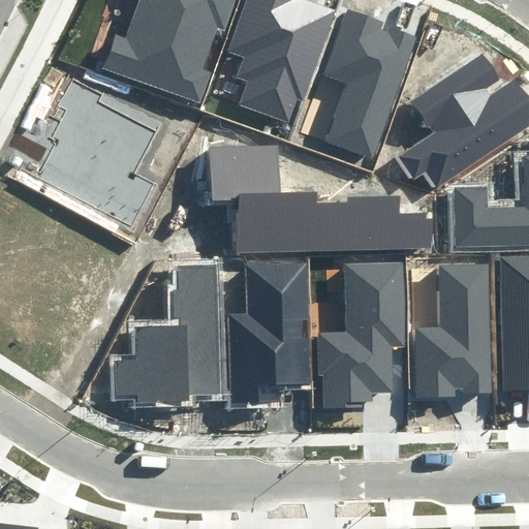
[(225,27),(235,0),(137,0),(125,38),(113,34),(100,69),(201,105),(213,73),(203,70),(219,25),(225,27)]
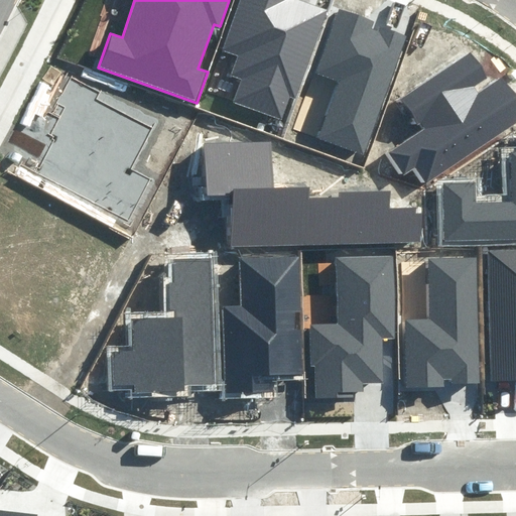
[(244,80),(236,104),(287,121),(326,7),(303,0),(239,0),(224,47),(240,53),(232,76),(244,80)]
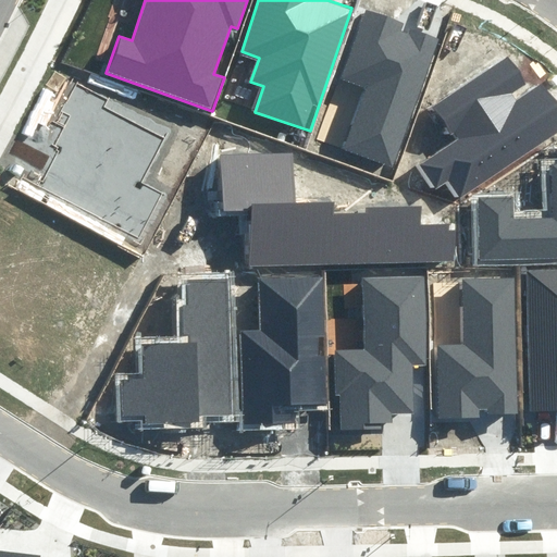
[(441,36),(367,10),(343,78),(364,86),(343,148),(394,166),(441,36)]
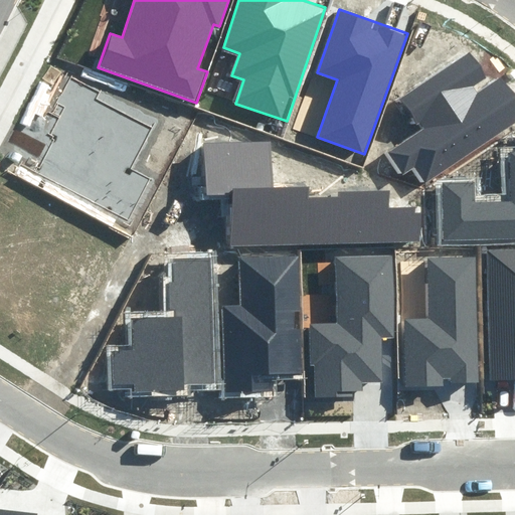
[(471,56),(404,100),(422,127),(380,154),(399,183),(414,173),(421,185),(514,125),(514,101),(501,78),(479,94),(473,84),(484,77),(471,56)]
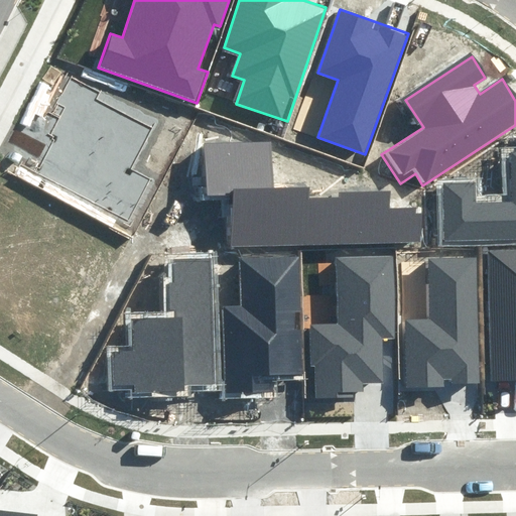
[(102,89),(74,74),(51,114),(59,119),(50,135),(57,138),(40,168),(128,216),(147,181),(127,170),(151,127),(97,98),(102,89)]
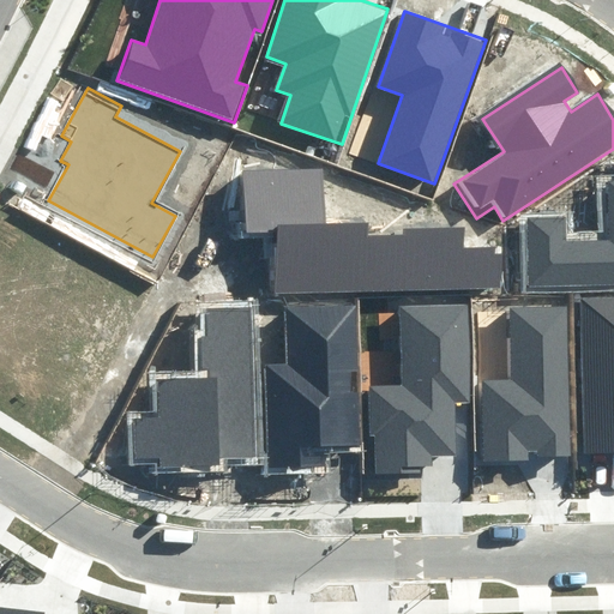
[(363,276),(362,228),(317,229),(315,172),(247,173),(250,233),(284,233),(286,280),(363,276)]
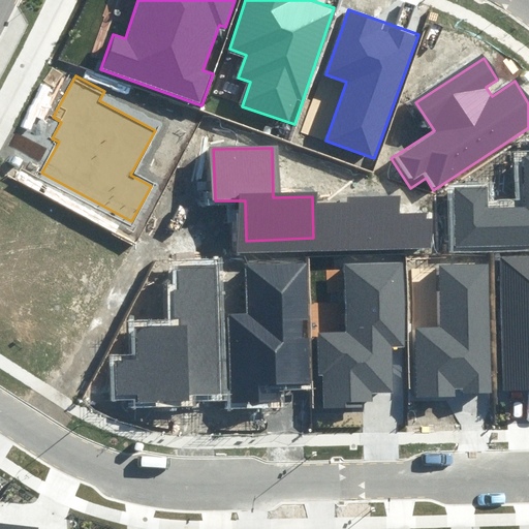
[(490,184),(450,185),(454,250),(528,246),(528,151),(516,152),(518,199),(491,200),(490,184)]
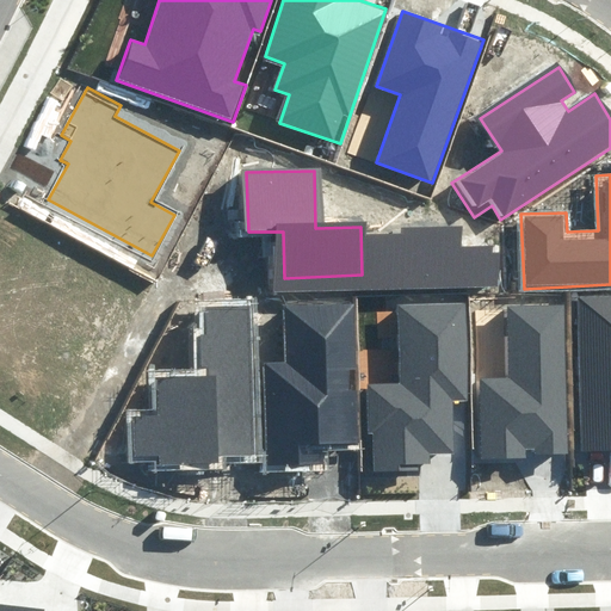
[(362,275),(284,278),(285,296),(503,289),(501,244),(463,245),(462,223),(360,227),(362,275)]
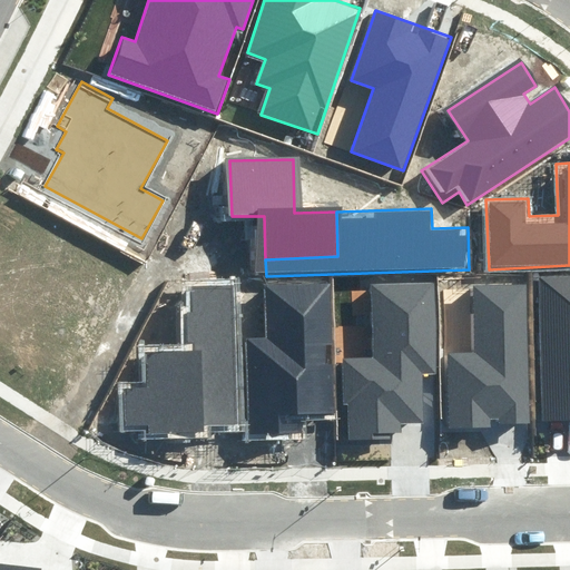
[(569,276),(542,277),(544,419),(569,418),(569,276)]
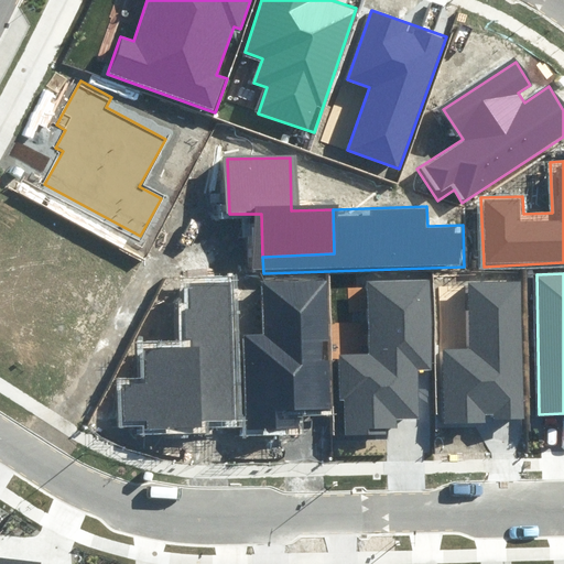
[(333,413),(327,278),(261,280),(263,334),(243,334),(247,432),(300,430),(300,414),(333,413)]
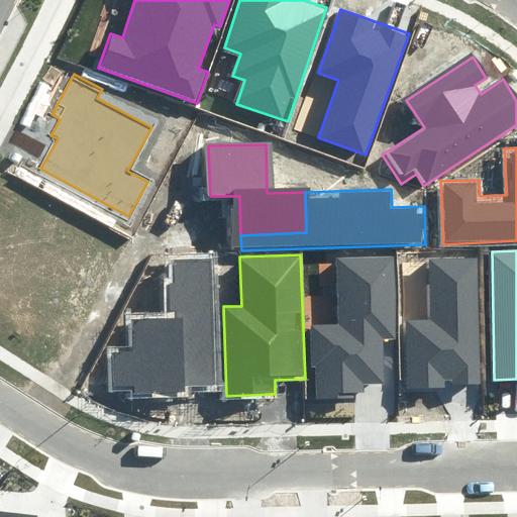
[(398,337),(395,255),(337,257),(339,324),(313,324),(316,399),(366,397),(365,385),(386,384),(385,337),(398,337)]
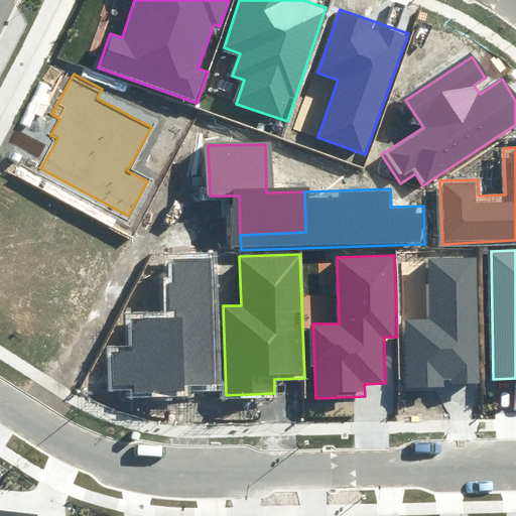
[(480,382),(477,259),(428,260),(430,317),(405,318),(407,391),(445,390),(444,383),(480,382)]
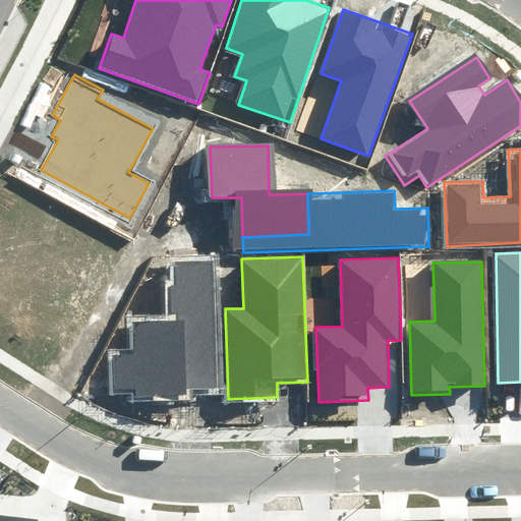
[(217,392),(210,263),(167,266),(170,315),(129,317),(130,349),(111,350),(114,390),(128,389),(129,397),(217,392)]
